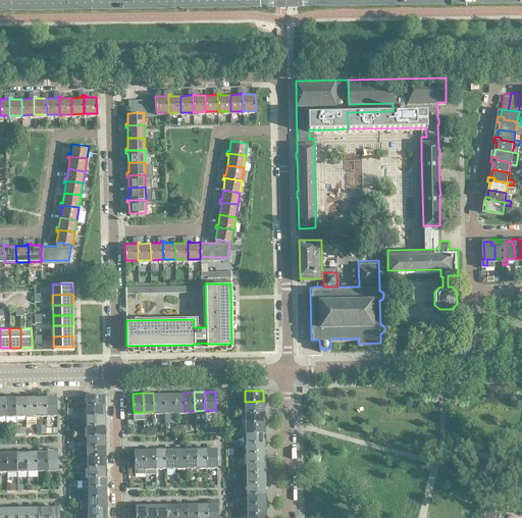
[(164,411),(163,393),(153,393),(154,411),(164,411)]
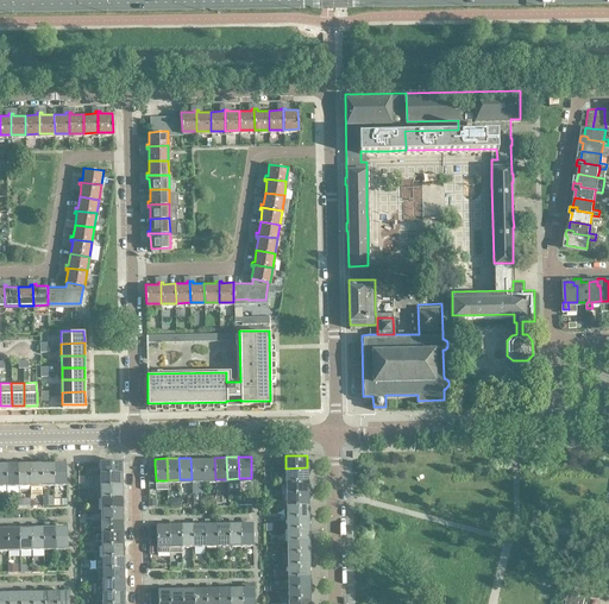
[(203,479),(202,458),(190,458),(192,479),(203,479)]
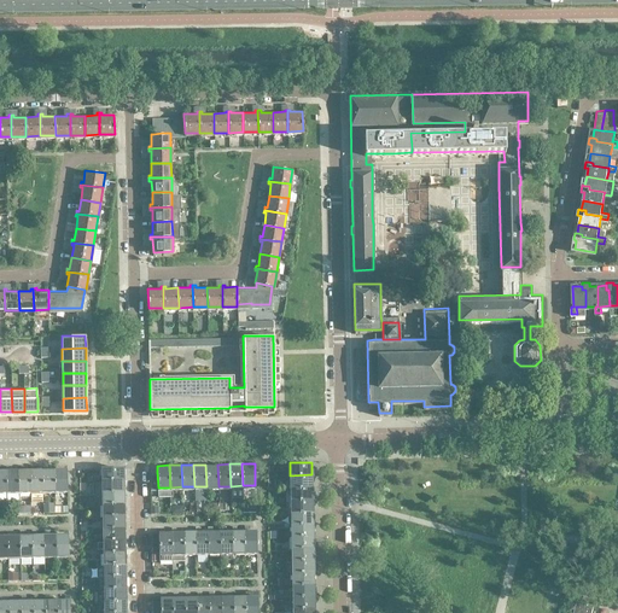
[(219,486),(217,465),(205,465),(207,486),(219,486)]
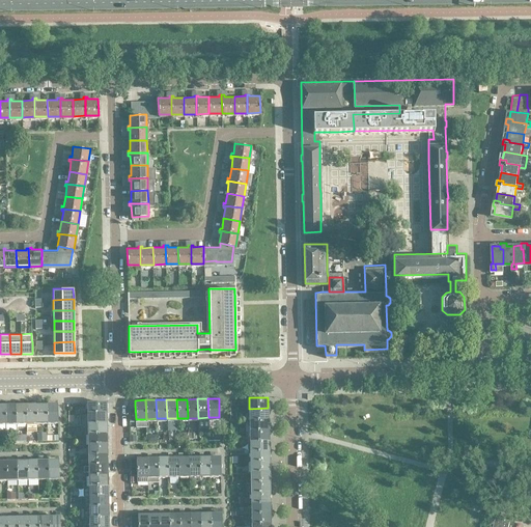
[(106,412),(106,400),(87,400),(87,412),(106,412)]
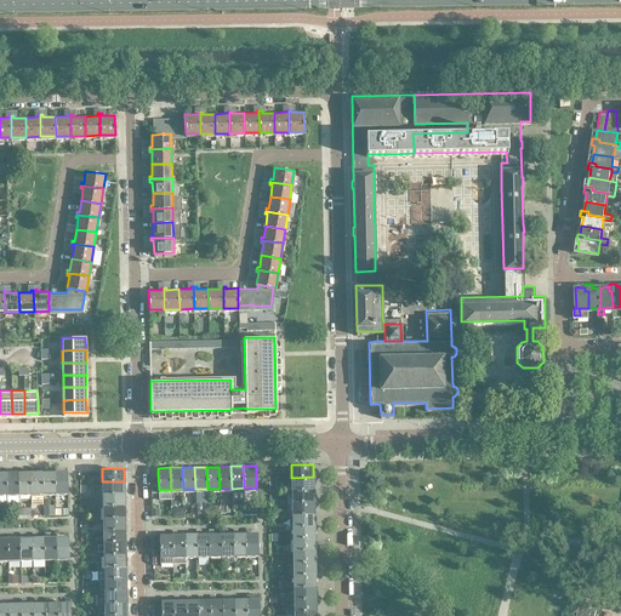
[(43,492),(43,469),(30,471),(30,492),(43,492)]
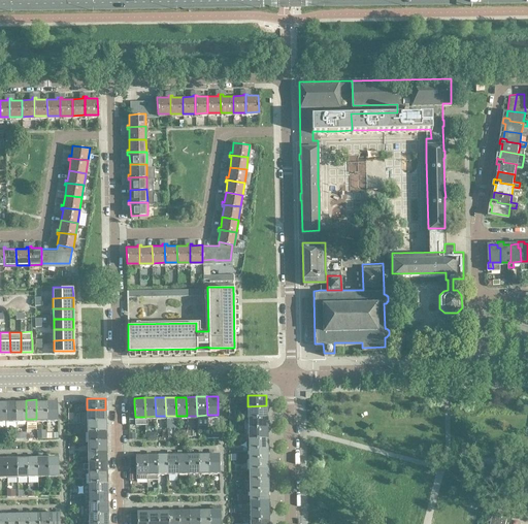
[(46,418),(46,399),(36,399),(36,419),(46,418)]
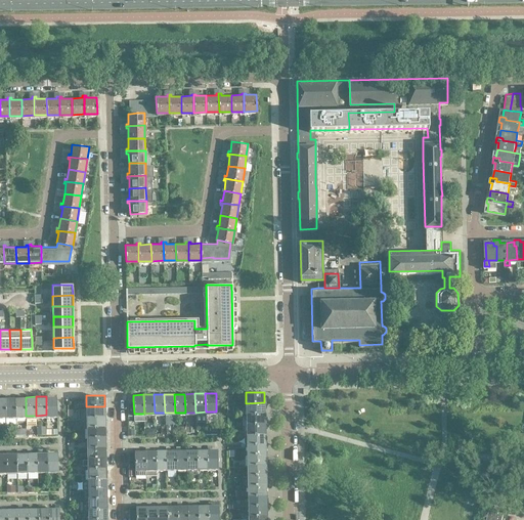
[(57,415),(56,396),(46,396),(46,415),(57,415)]
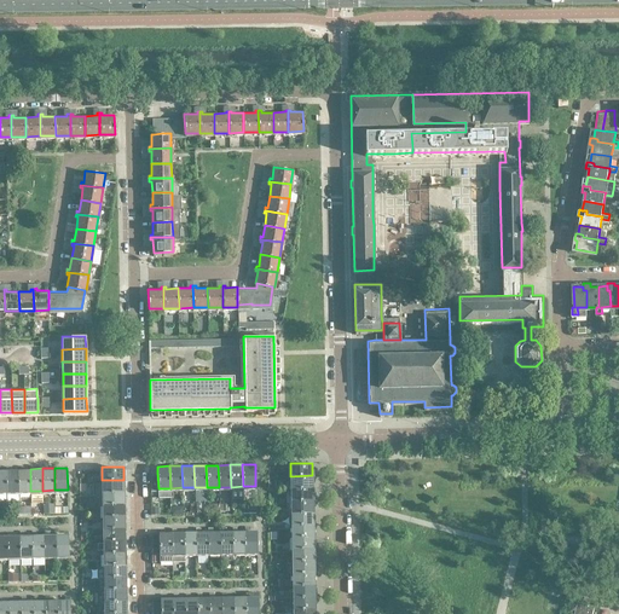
[(18,491),(18,469),(6,469),(6,491),(18,491)]
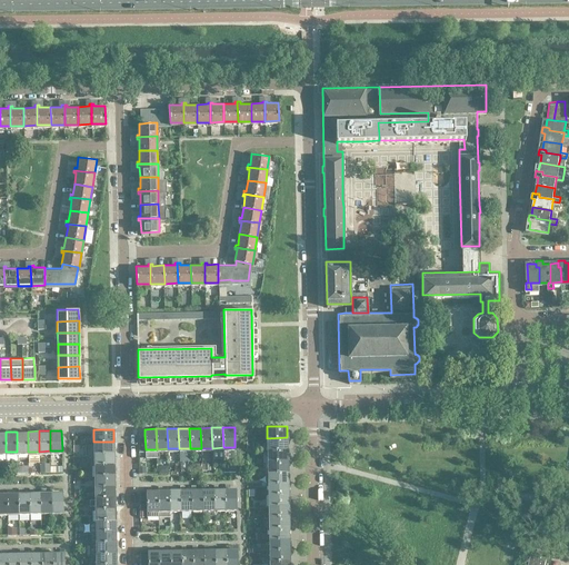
[(28,452),(28,432),(17,432),(17,452),(28,452)]
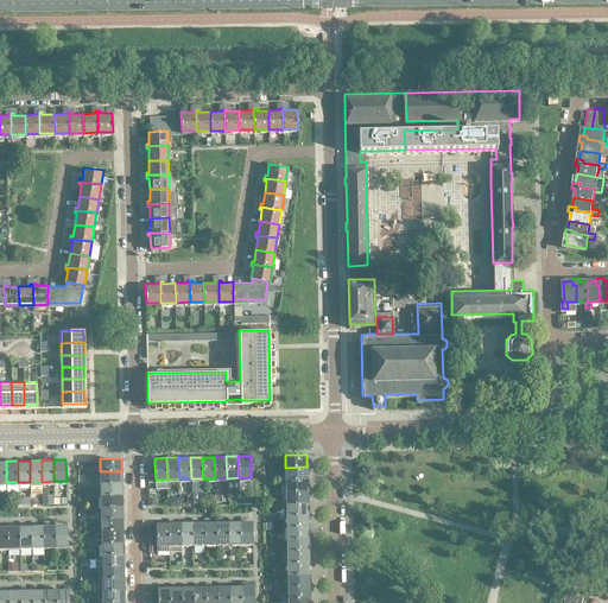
[(306,478),(306,467),(285,468),(285,480),(306,478)]
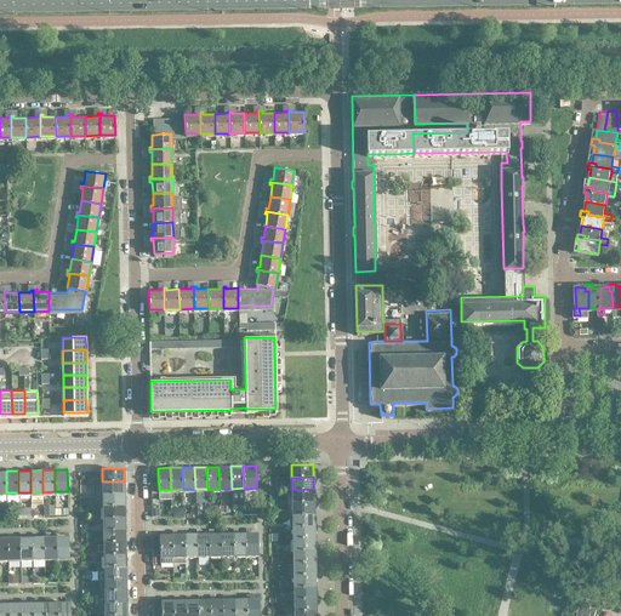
[(124,494),(124,486),(124,482),(102,482),(102,494),(124,494)]
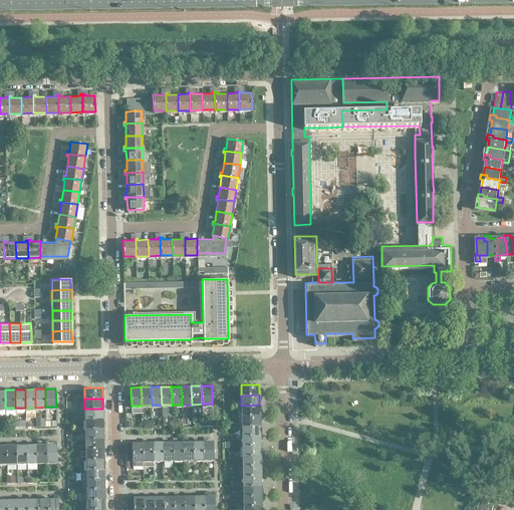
[(260,415),(259,405),(241,406),(241,416),(260,415)]
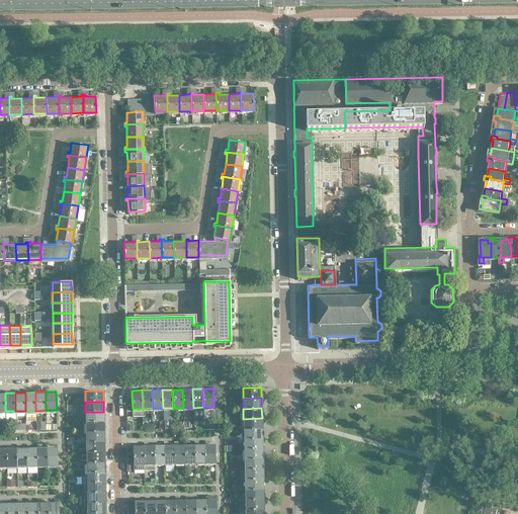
[(104,422),(103,412),(85,412),(85,422),(104,422)]
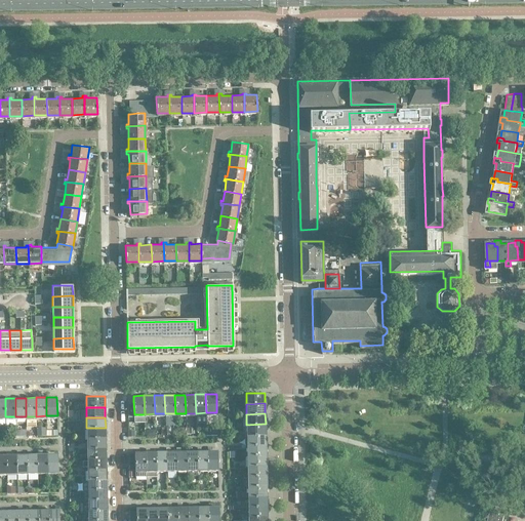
[(266,434),(266,424),(246,425),(247,435),(266,434)]
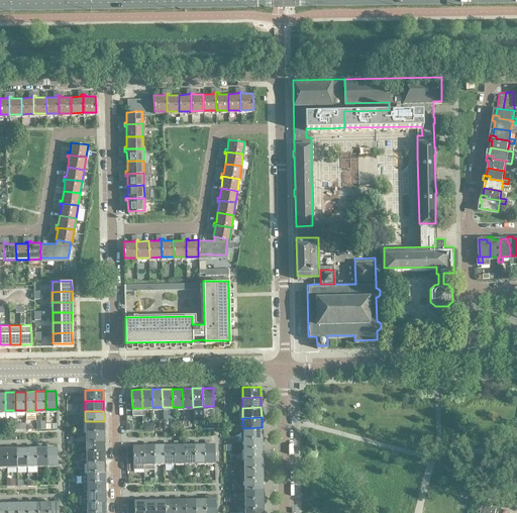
[(104,431),(104,421),(85,421),(86,431),(104,431)]
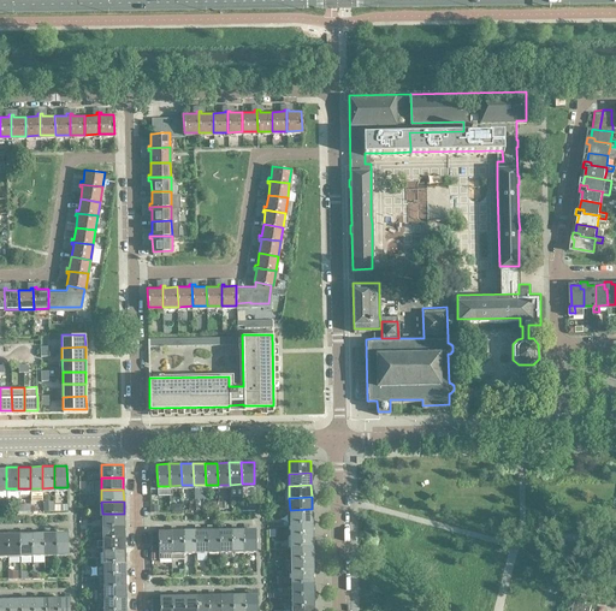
[(312,521),(312,509),(290,510),(290,522),(312,521)]
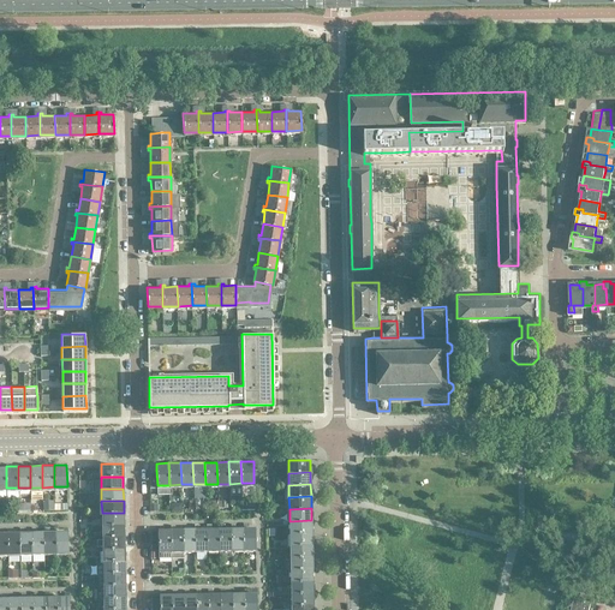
[(124,525),(124,513),(102,513),(102,525),(124,525)]
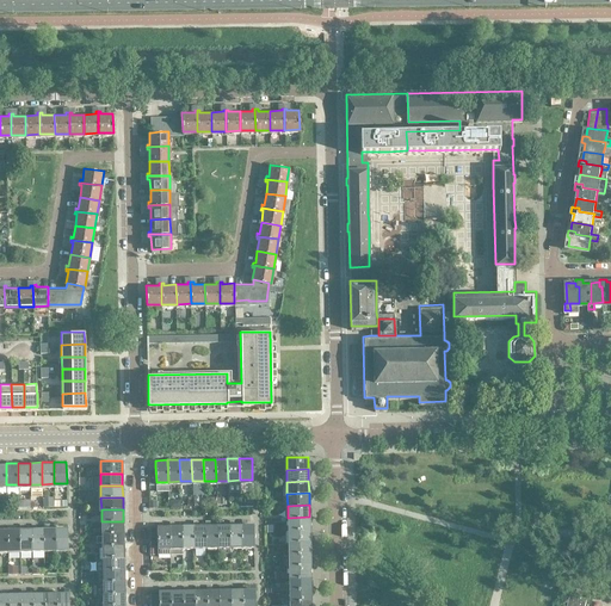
[(309,529),(309,517),(288,518),(288,530),(309,529)]
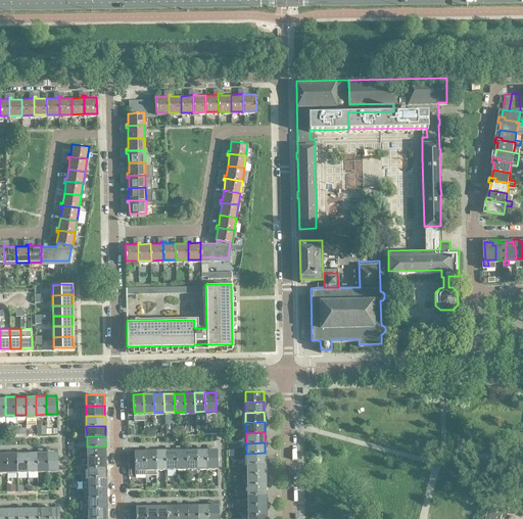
[(155,472),(155,468),(155,449),(149,449),(149,443),(145,444),(145,450),(145,472),(155,472)]
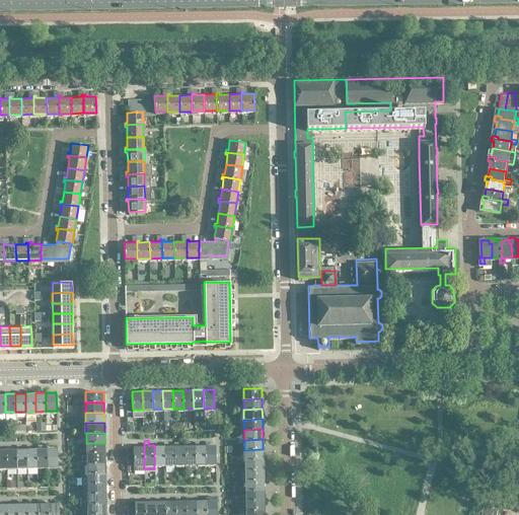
[(174,463),(174,445),(168,445),(168,440),(164,440),(164,445),(164,463),(174,463)]
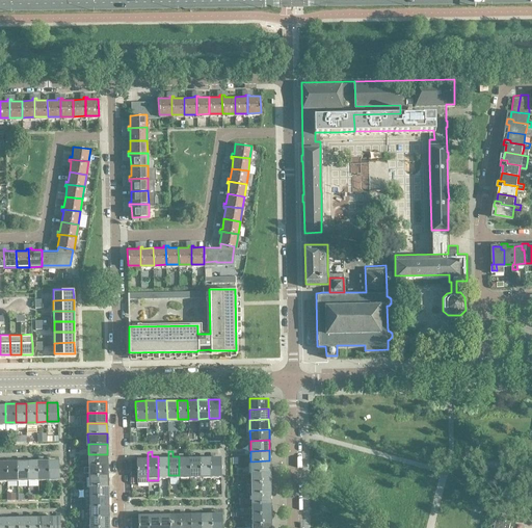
[(189,475),(189,456),(183,456),(183,451),(179,451),(179,456),(179,475),(189,475)]
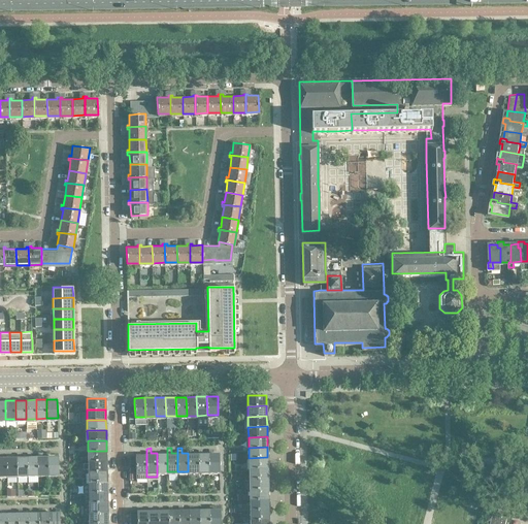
[(198,471),(198,452),(192,453),(192,448),(188,448),(188,453),(188,471),(198,471)]
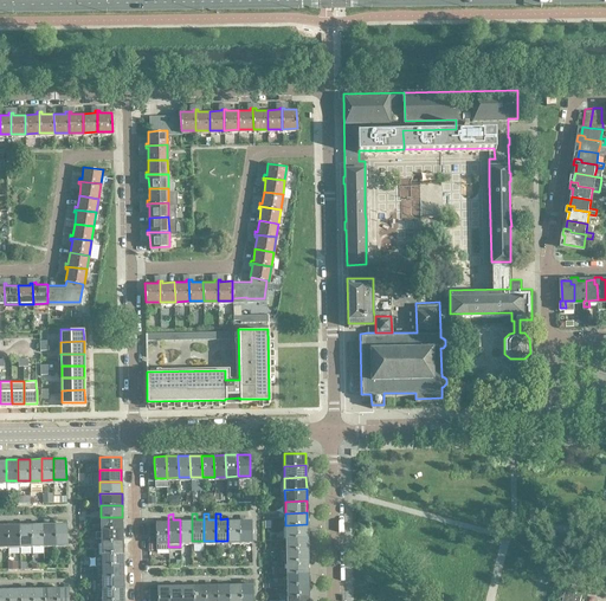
[(239,540),(239,518),(232,518),(232,514),(227,514),(227,518),(227,541),(239,540)]
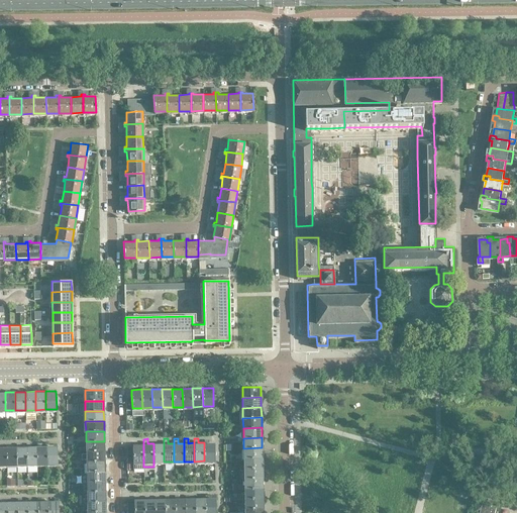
[(46,464),(46,445),(40,445),(39,440),(36,440),(36,445),(36,465),(46,464)]
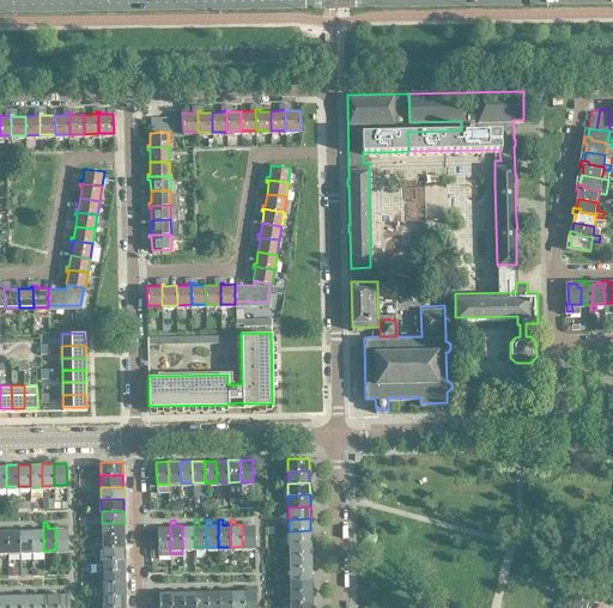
[(31,551),(31,529),(23,529),(23,523),(19,523),(19,529),(19,551),(31,551)]
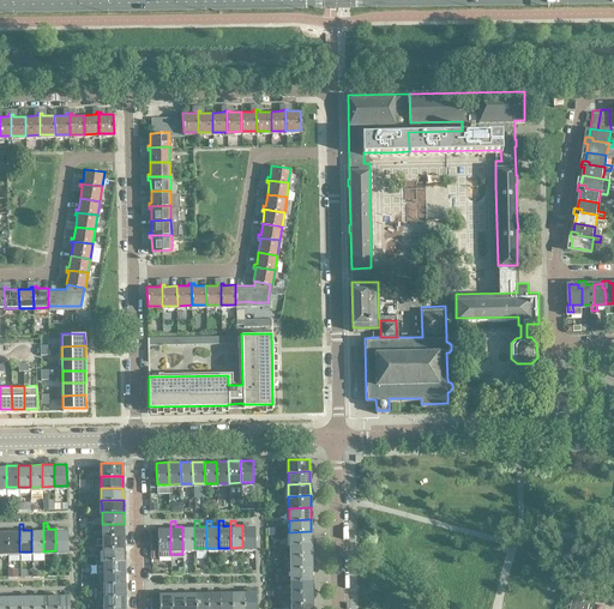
[(43,552),(43,529),(35,530),(35,524),(31,524),(31,530),(31,552),(43,552)]
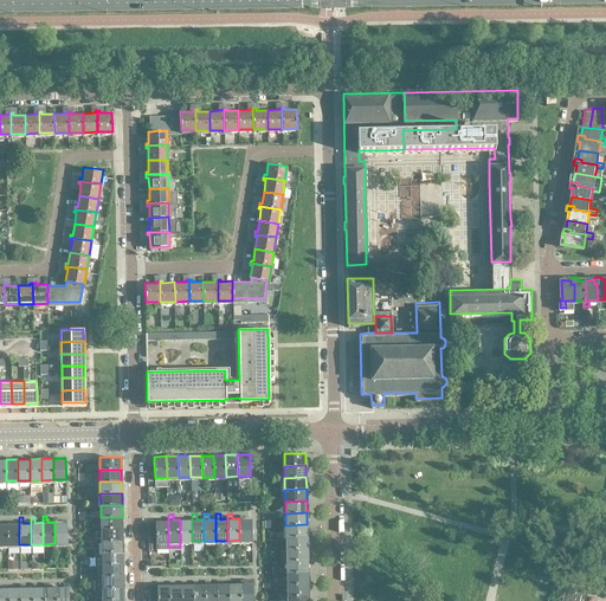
[(122,529),(122,517),(101,517),(101,529),(122,529)]
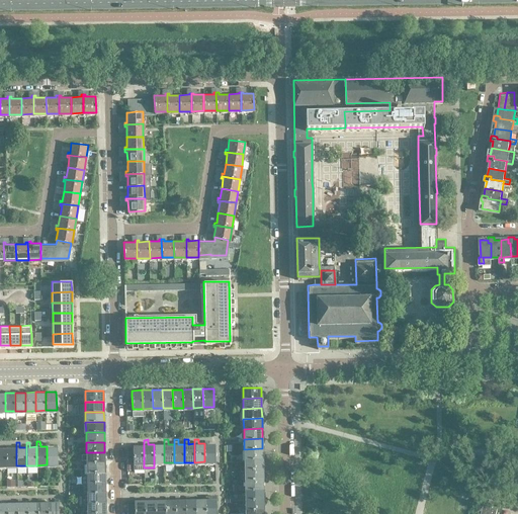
[(214,461),(214,443),(204,443),(204,461),(214,461)]
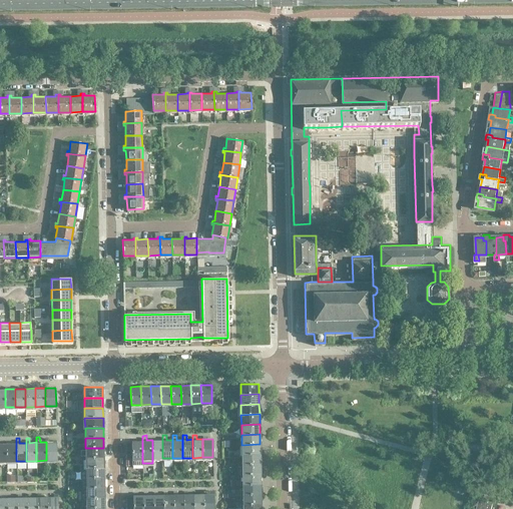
[(162,458),(162,440),(152,440),(152,459),(162,458)]
